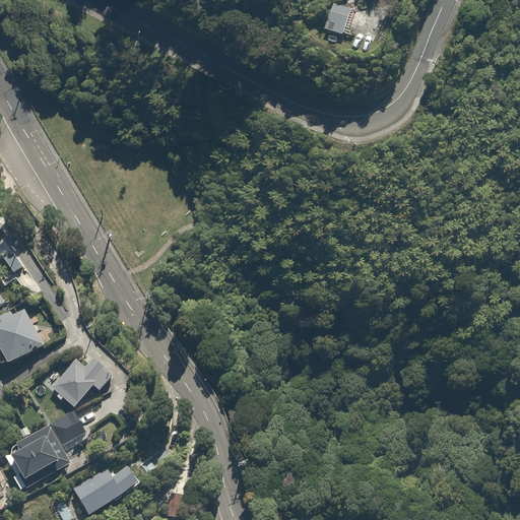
[(330,4),(324,29),(342,34),(348,8),(330,4)]
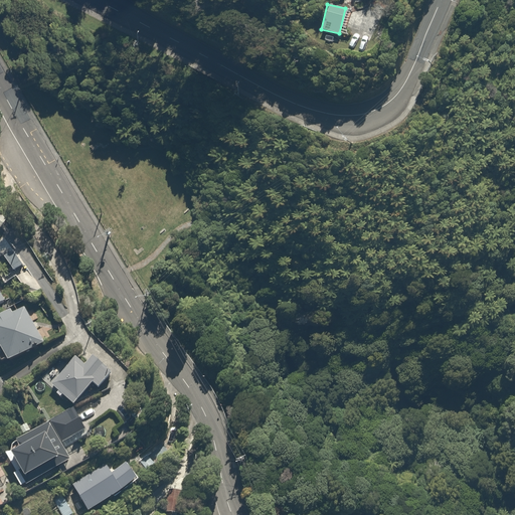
[(0,316),(0,319),(0,321),(0,320),(0,360),(4,358),(5,361),(42,342),(25,309),(12,315),(10,311),(0,316)]
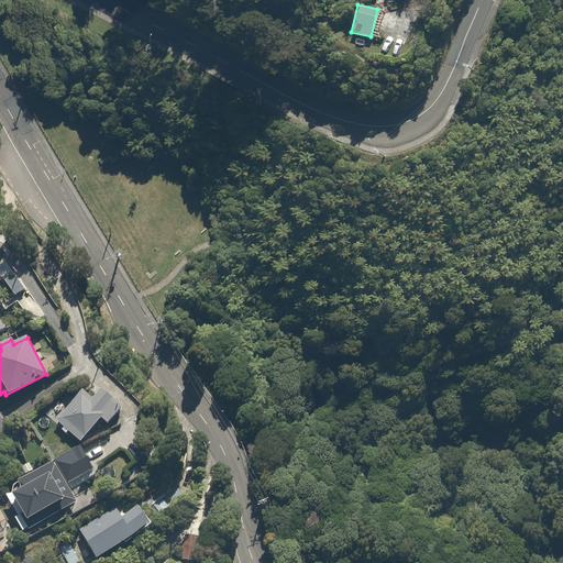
[(78,390),(54,420),(63,427),(59,429),(64,432),(66,430),(80,442),(99,419),(112,430),(128,411),(100,389),(91,401),(78,390)]
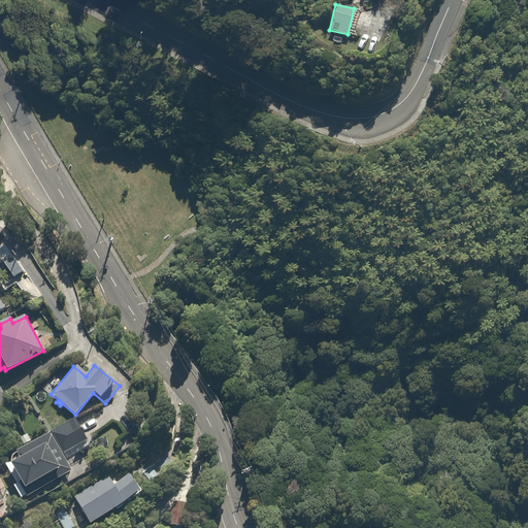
[(50,430),(61,453),(86,440),(73,418),(50,430)]
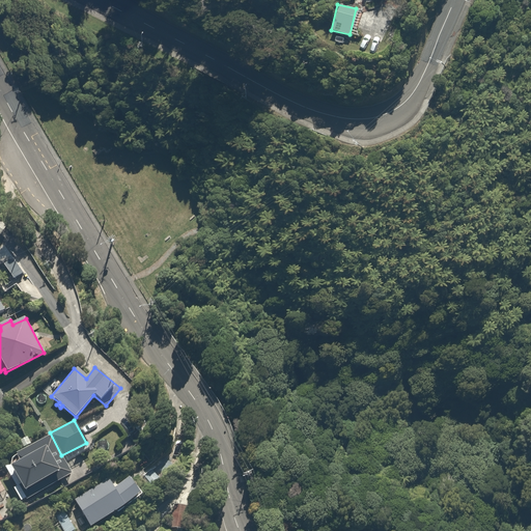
[(61,455),(50,432),(14,452),(19,462),(10,466),(20,483),(17,484),(25,500),(61,480),(53,466),(63,459),(61,455)]
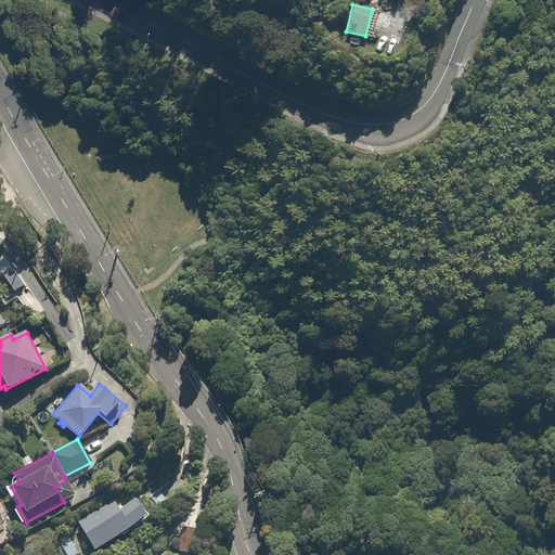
[(117,501),(78,524),(93,551),(151,519),(140,500),(123,510),(117,501)]
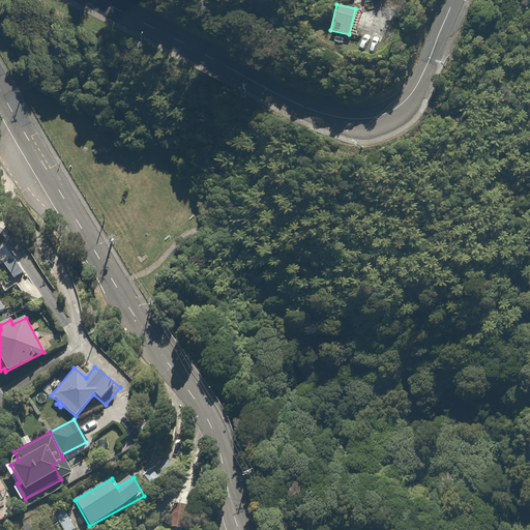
[(18,509),(0,479),(0,518),(1,520),(18,509)]
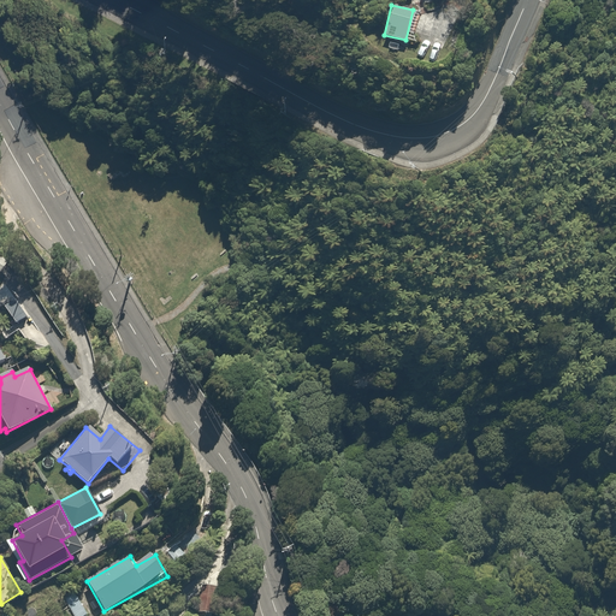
[(86,615),(80,602),(67,608),(72,615),(86,615)]
